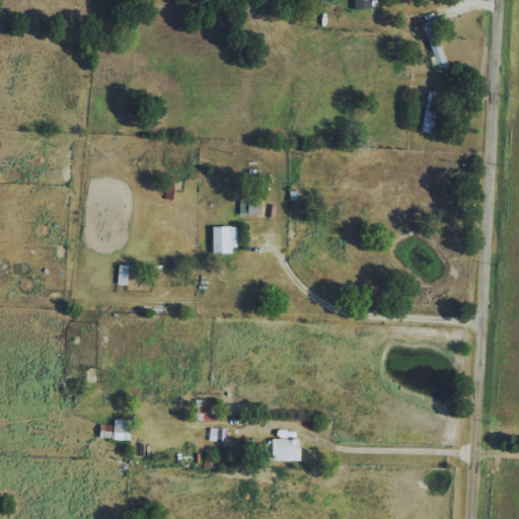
[(354,0),(355,10),(373,9),(373,0),(354,0)]
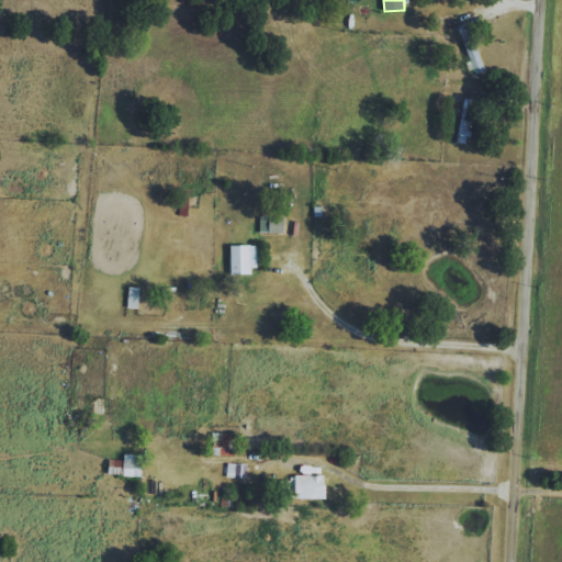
[(486,71),(469,23),(457,27),(474,76),(486,71)]
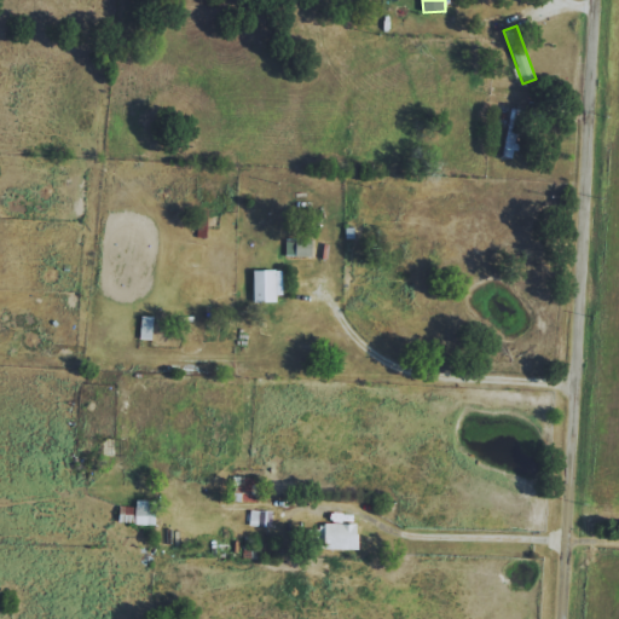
[(314,241),(287,239),(287,256),(313,258),(314,241)]
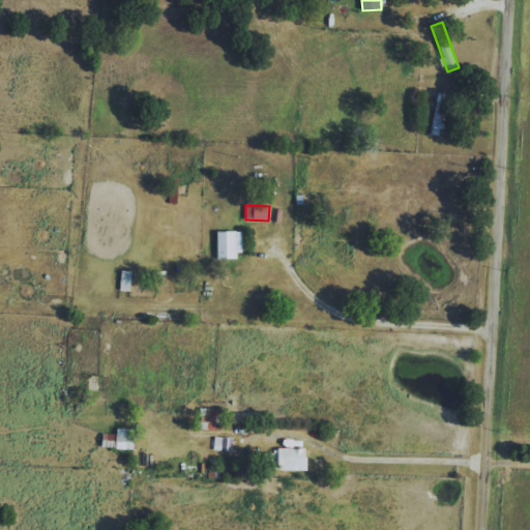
[(218,258),(244,257),(243,232),(217,232),(218,258)]
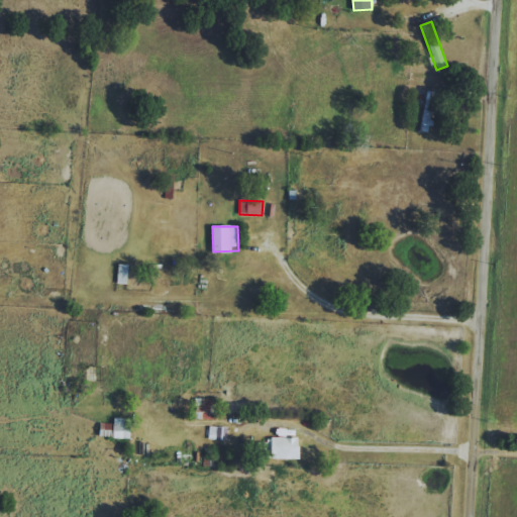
[(216,420),(216,399),(195,399),(194,420),(216,420)]
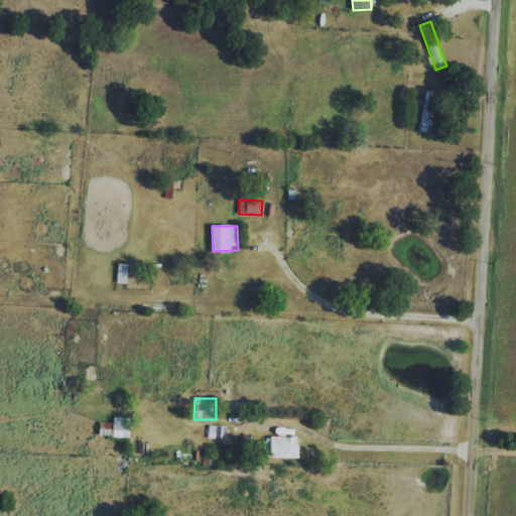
[(114,423),(100,422),(100,436),(131,437),(131,418),(114,417),(114,423)]
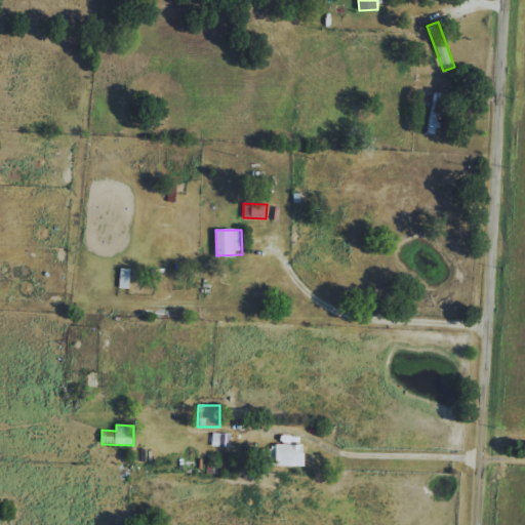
[(232,434),(212,433),(211,446),(230,448),(232,434)]
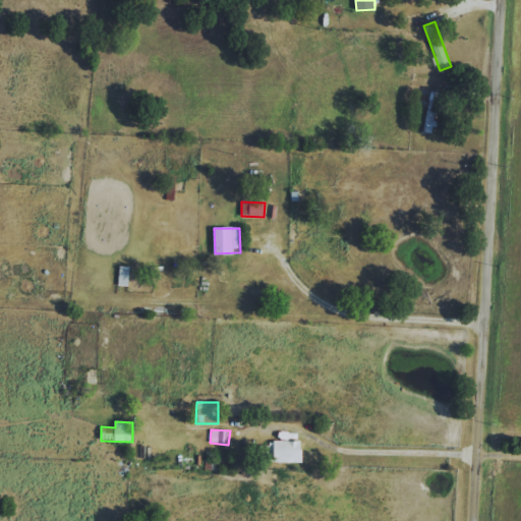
[(259,462),(303,462),(303,443),(261,442),(259,462)]
